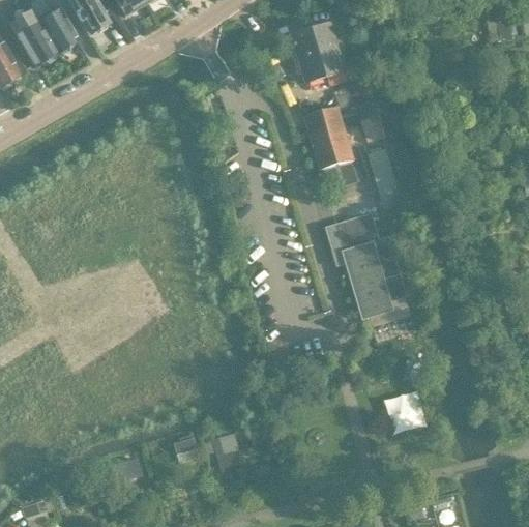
[(58,4),(50,9),(43,0),(32,7),(59,53),(64,54),(70,50),(71,46),(81,39),(58,4)]
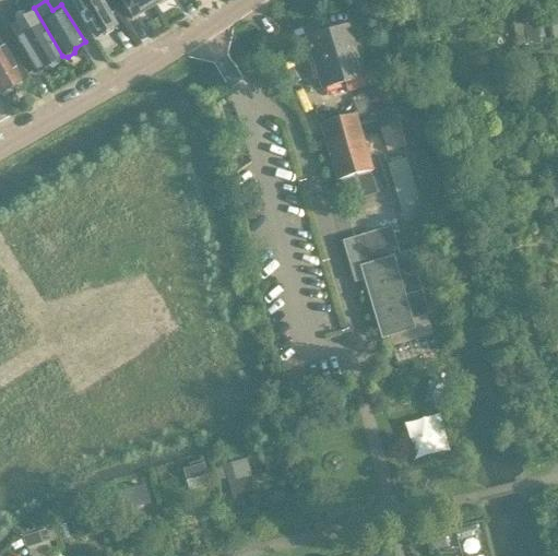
[(71,0),(94,37),(103,32),(106,33),(114,28),(114,25),(116,24),(102,0),(71,0)]
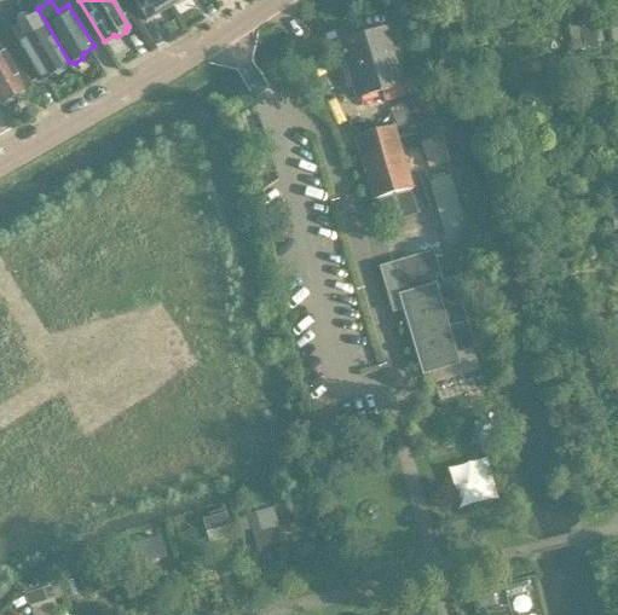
[(172,4),(169,0),(136,0),(146,18),(172,4)]
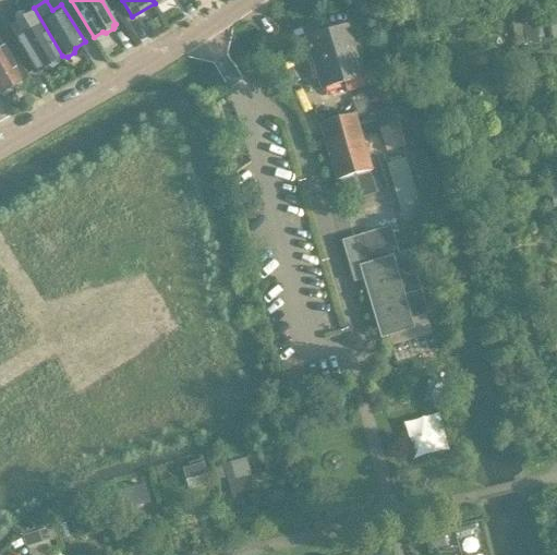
[(375,21),(365,2),(364,0),(342,0),(347,11),(352,9),(361,27),(375,21)]
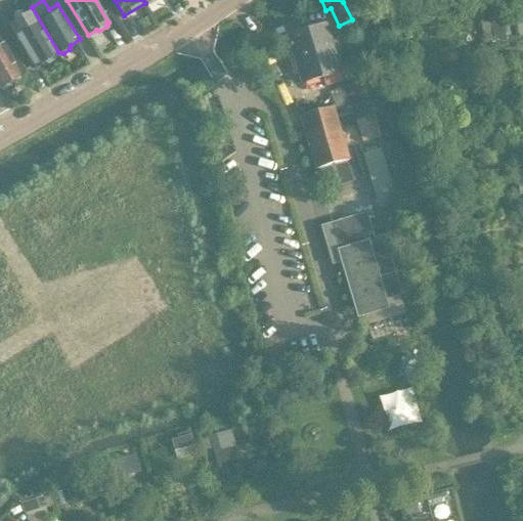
[(19,14),(26,24),(14,31),(36,66),(44,60),(49,61),(55,58),(56,53),(58,52),(32,7),(19,14)]
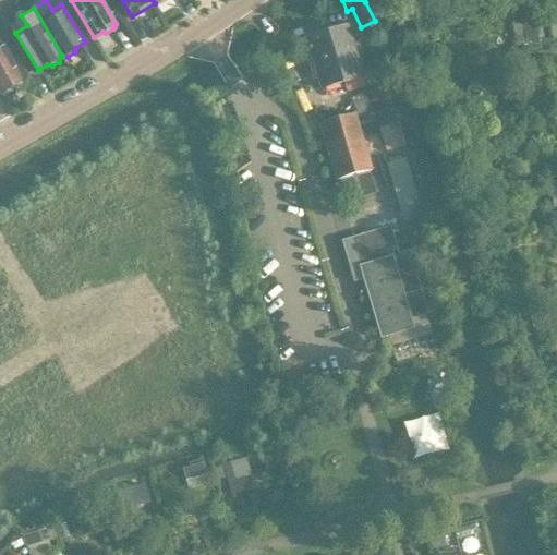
[(545,36),(540,13),(522,17),(529,40),(545,36)]
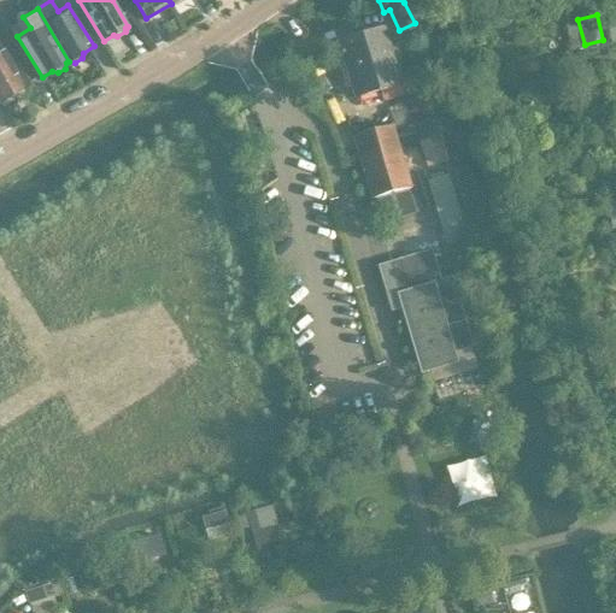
[(404,92),(385,25),(338,40),(355,95),(381,88),(383,98),(404,92)]
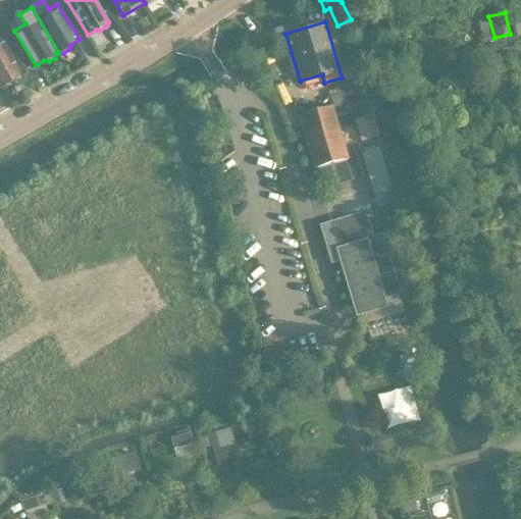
[(13,79),(22,72),(3,42),(0,37),(0,86),(1,86),(3,88),(14,81),(13,79)]
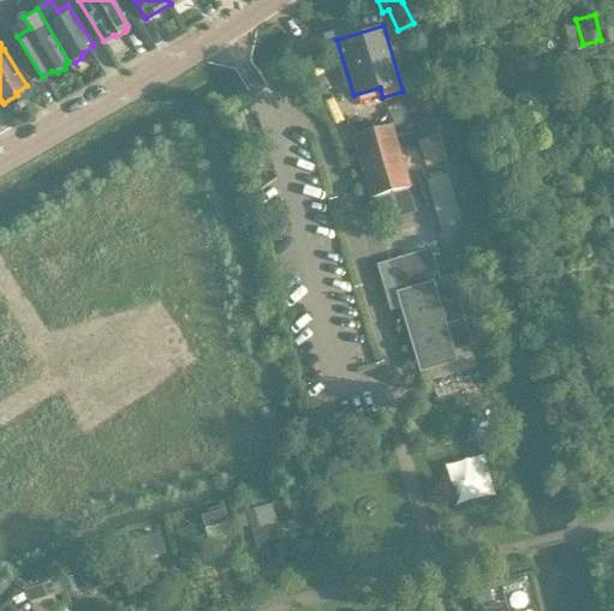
[(410,185),(395,137),(434,125),(424,94),(393,103),(399,123),(392,125),(391,123),(352,133),(371,196),(374,196),(380,220),(416,210),(409,185),(410,185)]
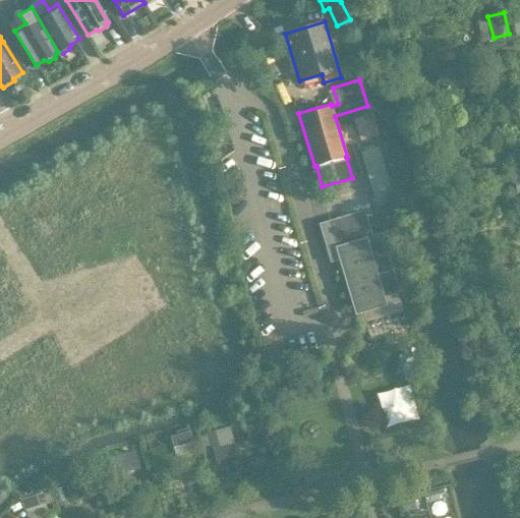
[(379,134),(372,110),(354,115),(360,138),(379,134)]
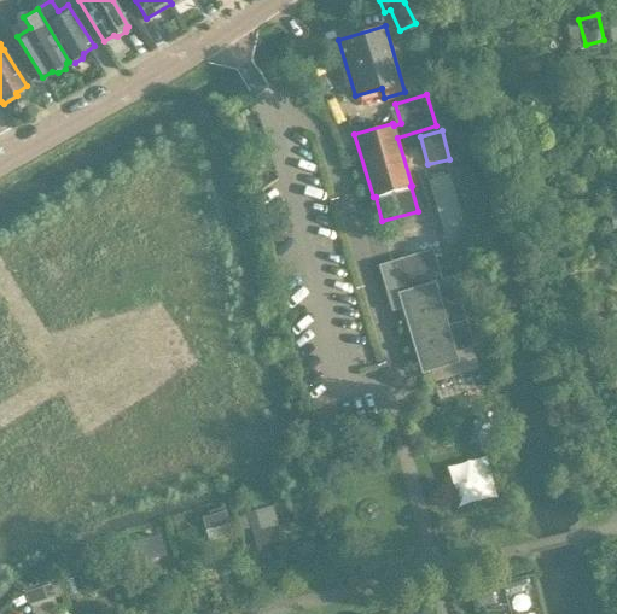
[(494,339),(471,259),(450,265),(453,275),(442,279),(432,247),(379,264),(388,296),(397,293),(421,372),(459,361),(455,350),(473,345),(494,339)]
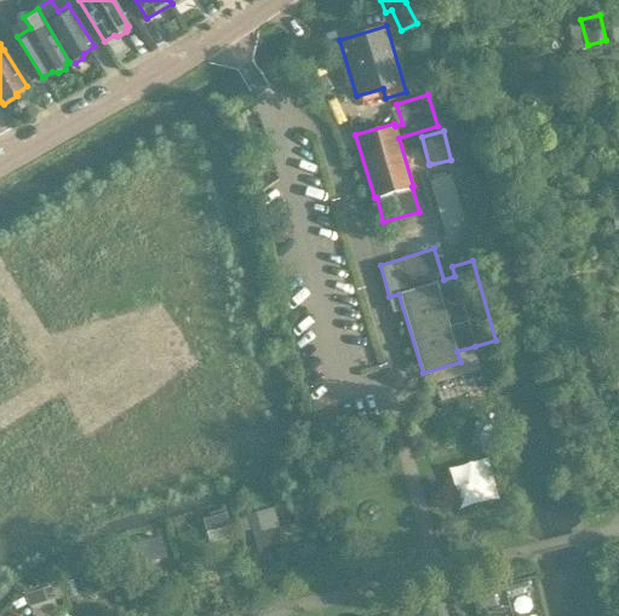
[(475,346),(457,351),(460,362),(462,368),(480,363),(475,346)]
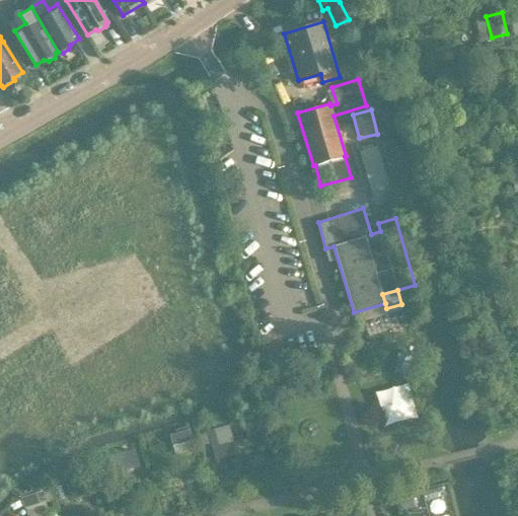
[(195,446),(190,427),(187,428),(186,423),(174,426),(175,431),(170,433),(175,451),(195,446)]
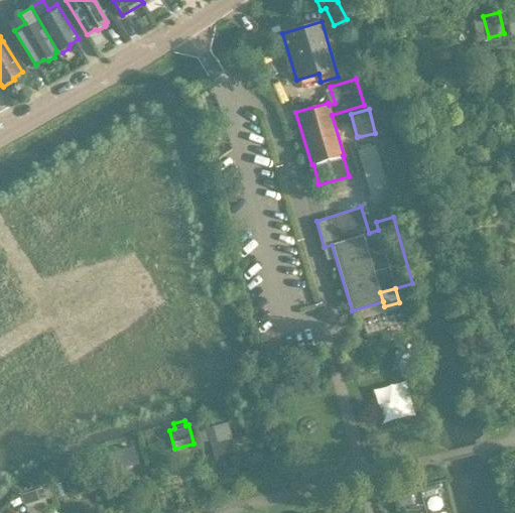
[(232,436),(228,421),(206,427),(211,442),(232,436)]
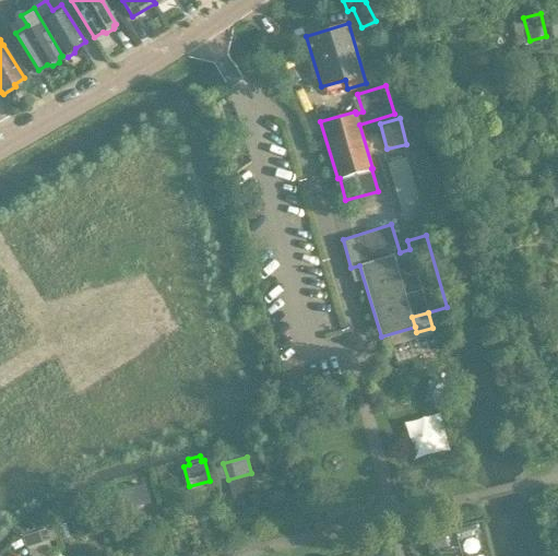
[(143,486),(118,493),(122,510),(147,503),(143,486)]
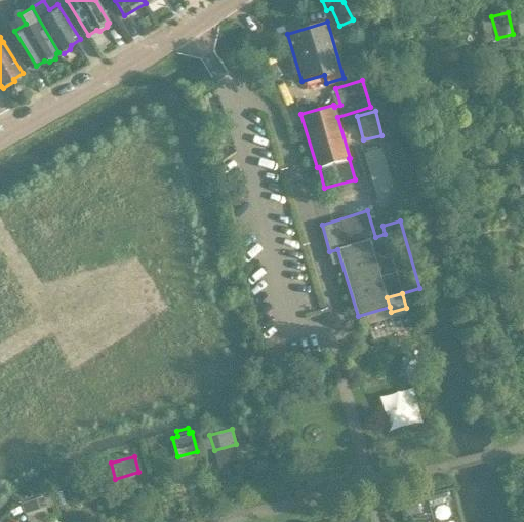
[(47,509),(44,497),(42,498),(41,495),(23,500),(27,514),(47,509)]
